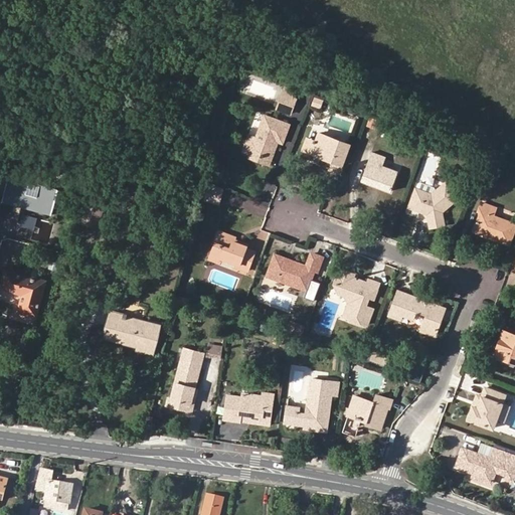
[(287,88),(285,94),(279,110),(291,114),(297,99),(296,98),(290,96),(292,90),(287,88)]
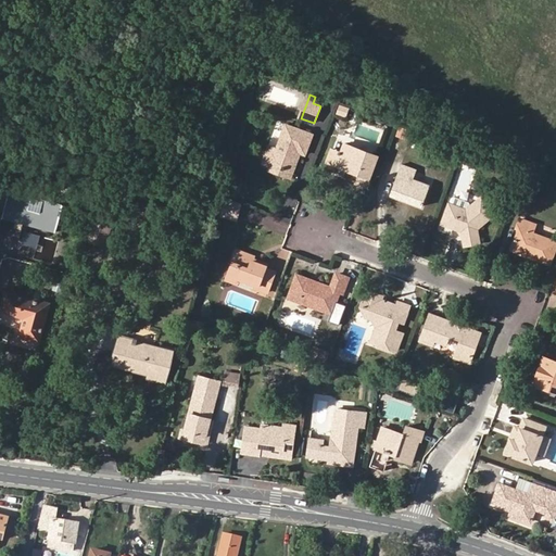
[(315,97),(313,103),(319,105),(321,99),(315,97)]
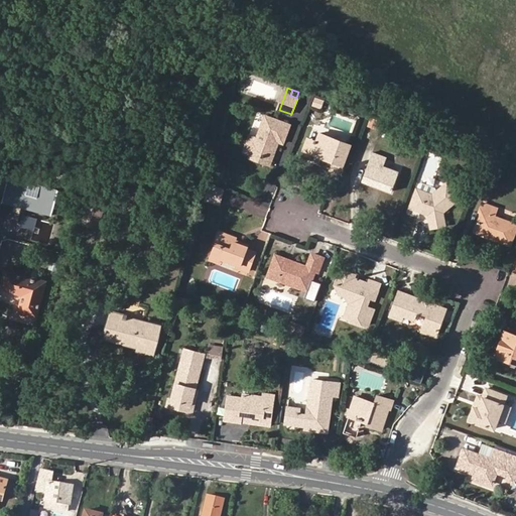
[(315,96),(311,105),(323,109),(326,100),(315,96)]
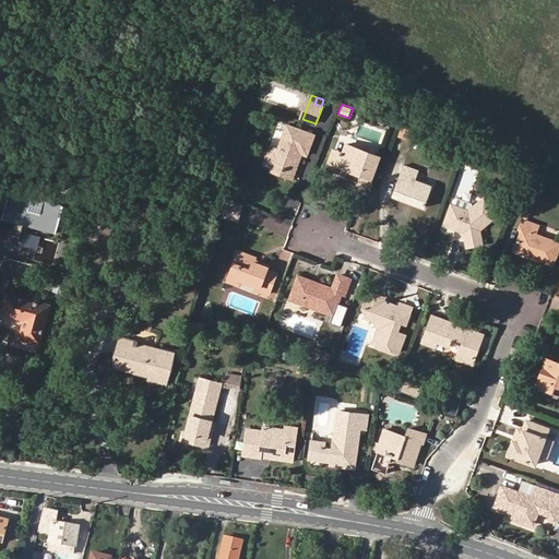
[(272,169),(292,177),(299,157),(306,161),(313,141),(285,130),(276,154),(268,151),(261,169),(271,173),(272,169)]
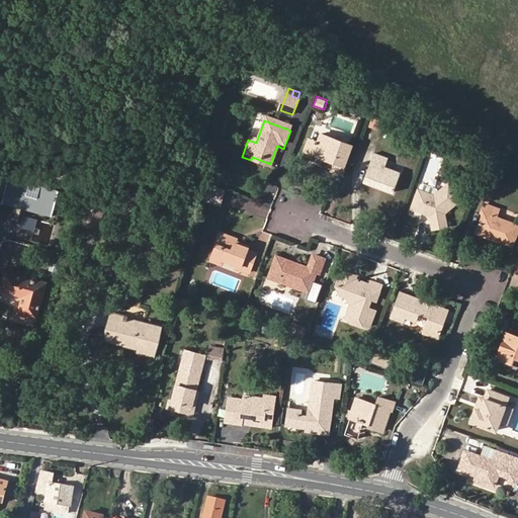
[(311,144),(306,157),(332,166),(329,175),(340,178),(350,149),(319,137),(316,146),(311,144)]
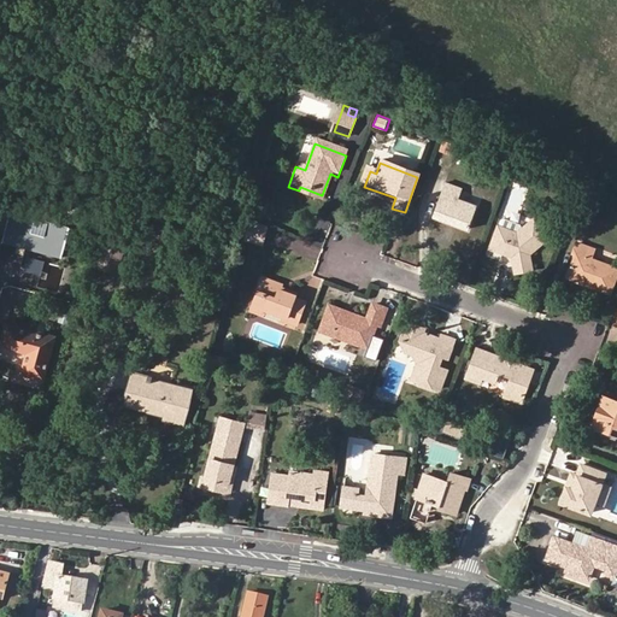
[(358,184),(364,187),(370,171),(363,169),(358,184)]
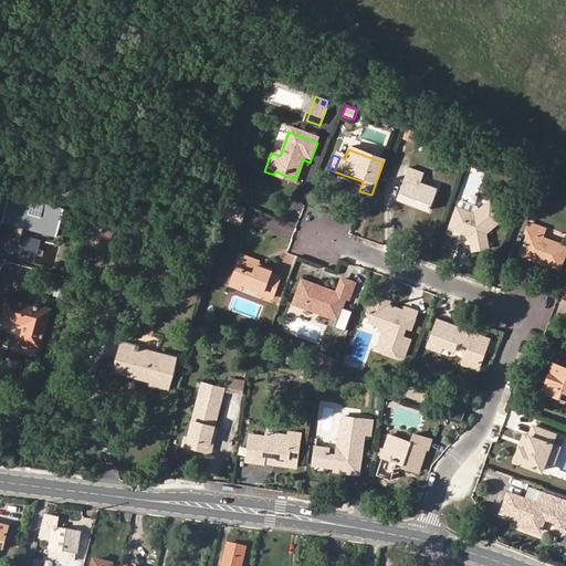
[(418,201),(417,205),(430,209),(439,188),(422,182),(427,173),(410,166),(399,198),(410,201),(411,199),(418,201)]
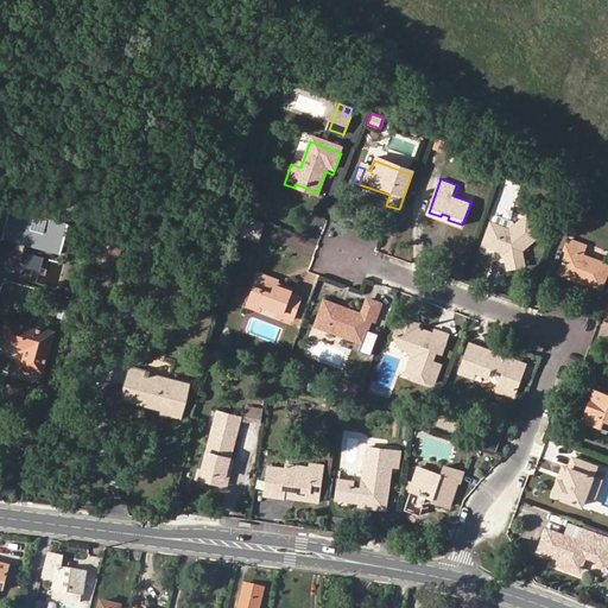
[(315,200),(317,192),(296,184),(295,188),(293,191),(315,200)]
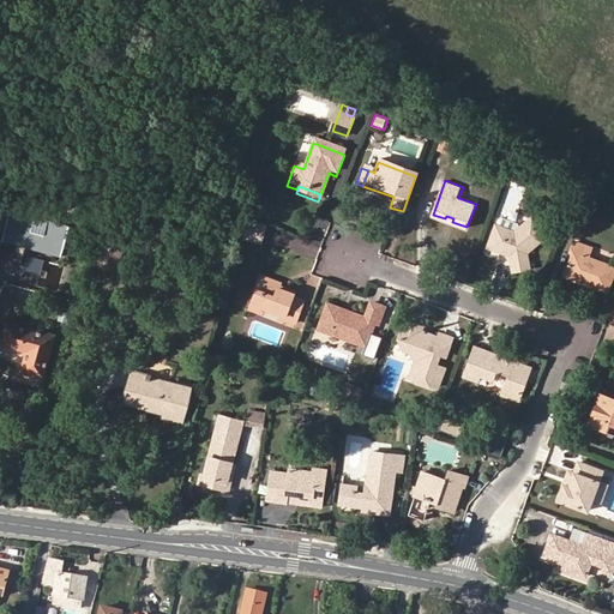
[(0,248),(2,240),(5,240),(13,210),(0,206),(0,248)]
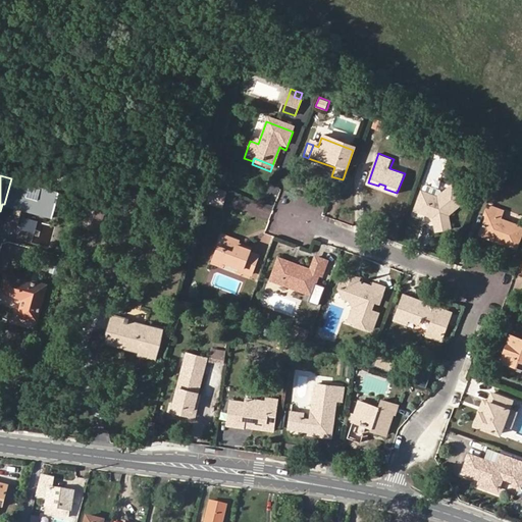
[(11,178),(4,204),(15,207),(22,183),(11,178)]
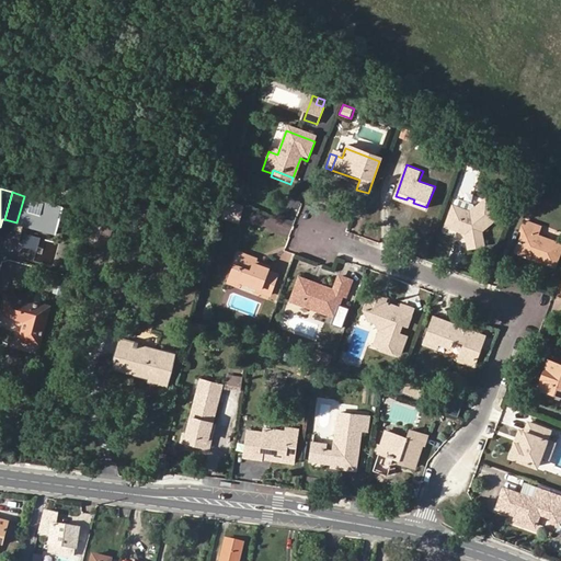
[(63,206),(24,196),(16,222),(56,233),(63,206)]
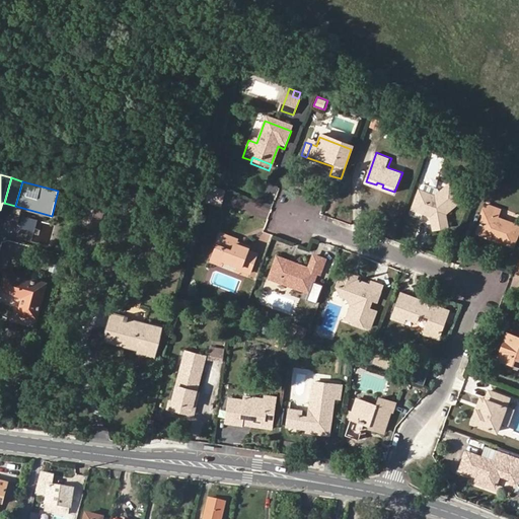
[(421,190),(414,208),(433,215),(435,228),(449,225),(447,213),(464,198),(451,182),(437,196),(421,190)]
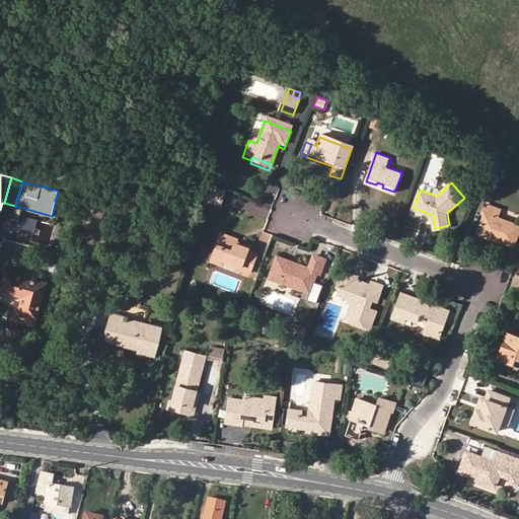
[(225,191),(211,187),(207,201),(222,205),(225,191)]
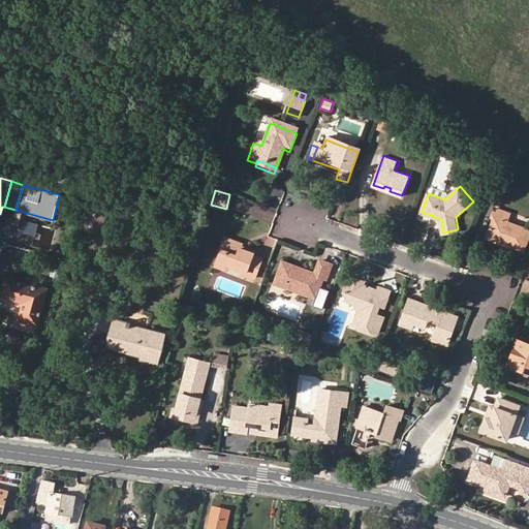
[(504,240),(503,243),(523,250),(528,232),(528,228),(506,220),(509,212),(495,207),(493,215),(495,216),(489,235),(504,240)]
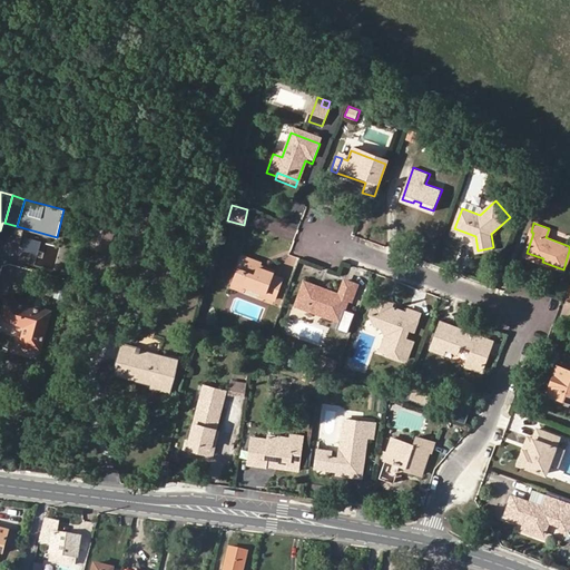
[(38,254),(42,241),(27,236),(23,249),(38,254)]
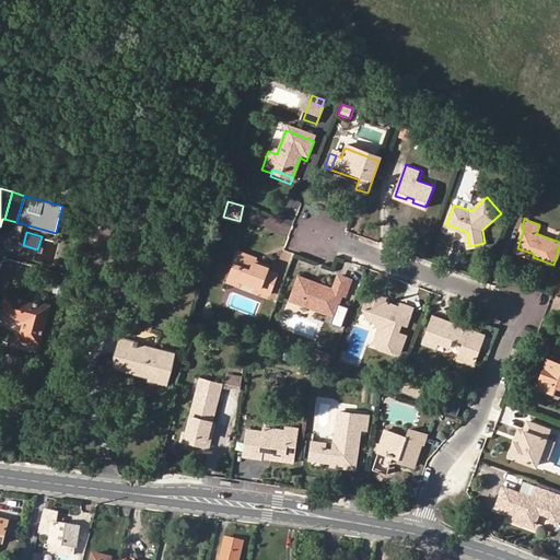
[(516,251),(533,257),(534,254),(517,248),(516,251)]
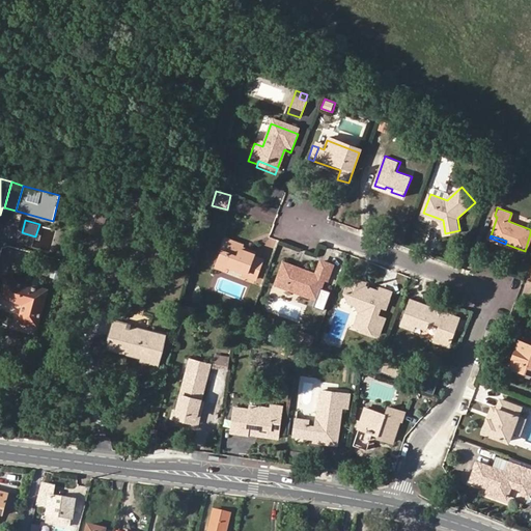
[(256,251),(250,249),(249,251),(244,250),(245,247),(246,245),(228,239),(223,251),(225,251),(219,266),(229,269),(230,266),(248,273),(247,276),(256,279),(264,258),(254,255),(256,251)]
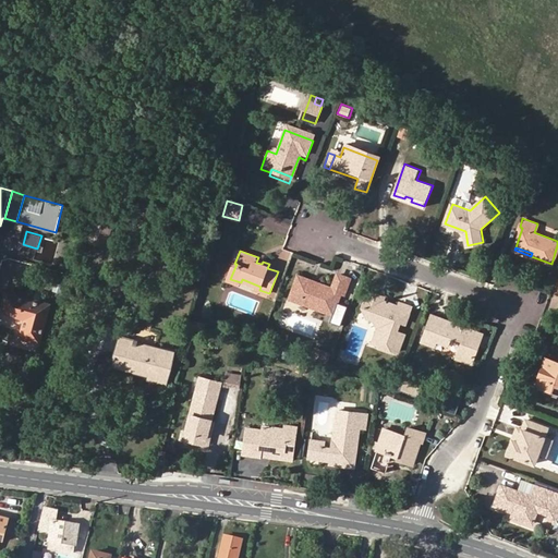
[(315,287),(298,280),(290,299),(334,315),(342,292),(346,293),(351,279),(339,274),(334,289),(317,282),(315,287)]
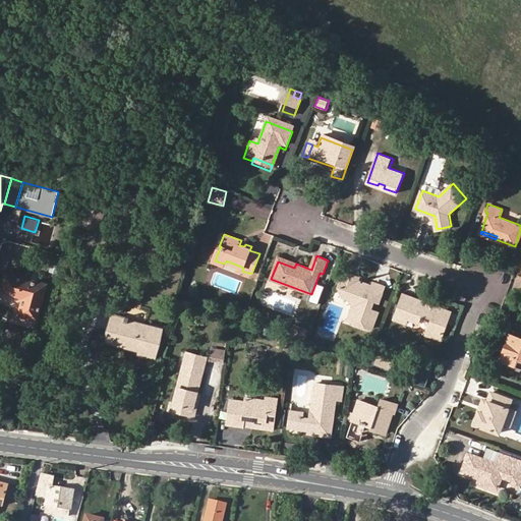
[(279,257),(278,262),(294,268),(296,264),(279,257)]
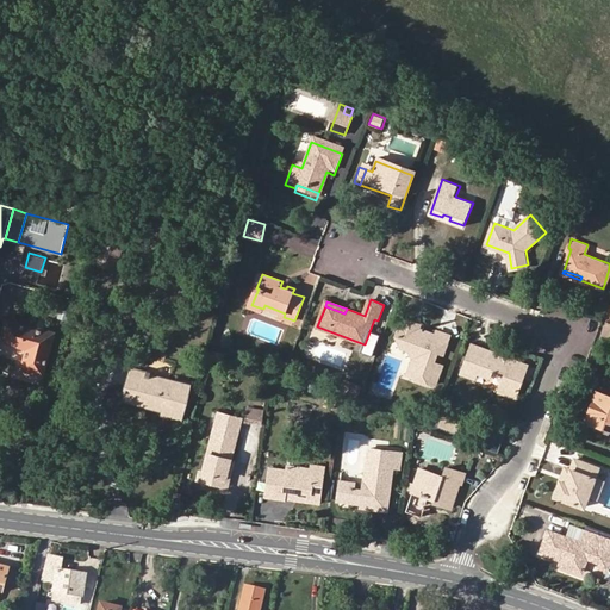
[(263,309),(284,317),(285,313),(265,305),(263,309)]
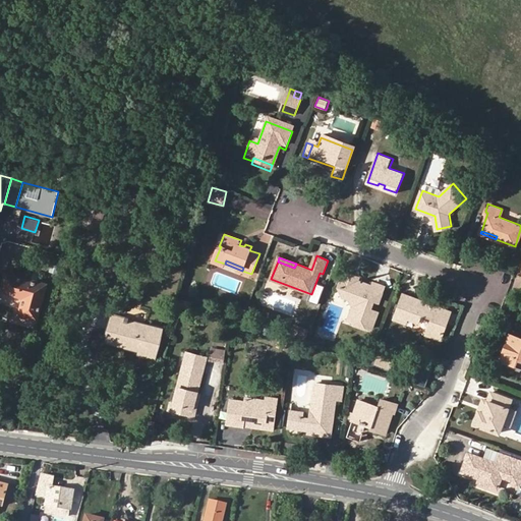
[(51,264),(49,272),(58,274),(59,266),(51,264)]
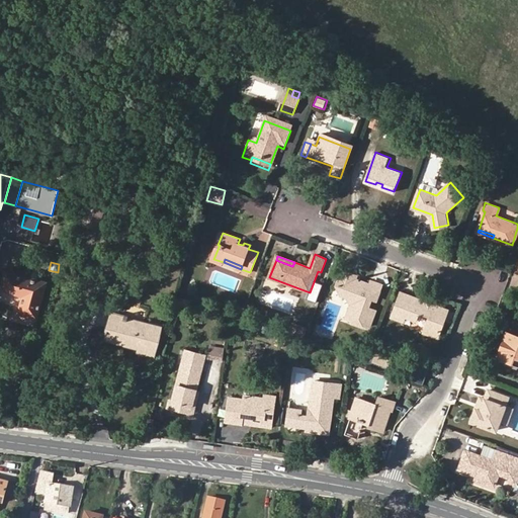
[(376,310),(368,307),(364,306),(367,297),(371,298),(376,300),(382,285),(371,281),(370,284),(356,279),(351,277),(349,272),(342,269),(339,277),(341,283),(336,285),(340,293),(350,297),(352,304),(347,318),(354,320),(353,323),(361,326),(362,323),(370,326),(376,310)]
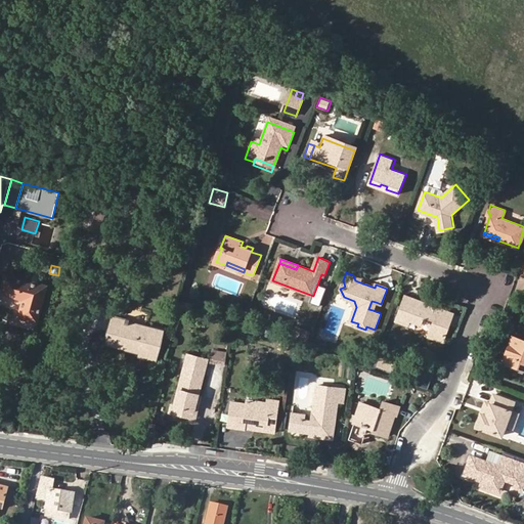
[(5,273),(0,292),(0,293),(22,299),(16,316),(38,322),(47,285),(5,273)]
